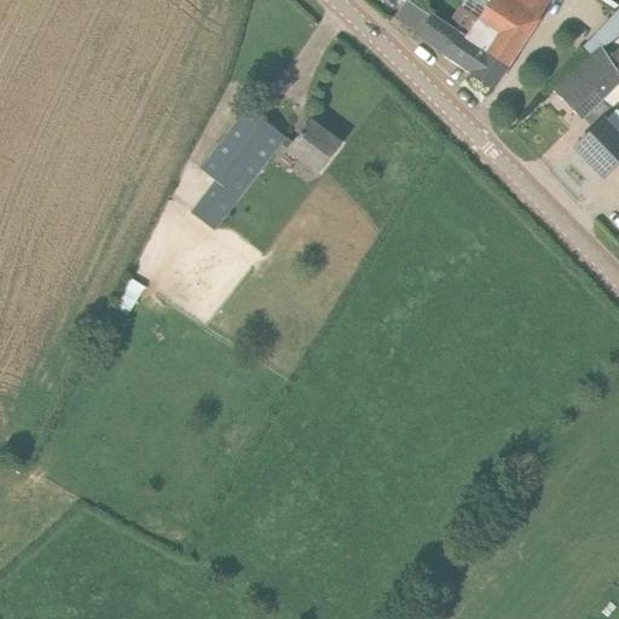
[(505,69),(445,25),(408,0),(405,0),(393,17),(409,28),(492,87),(505,69)]
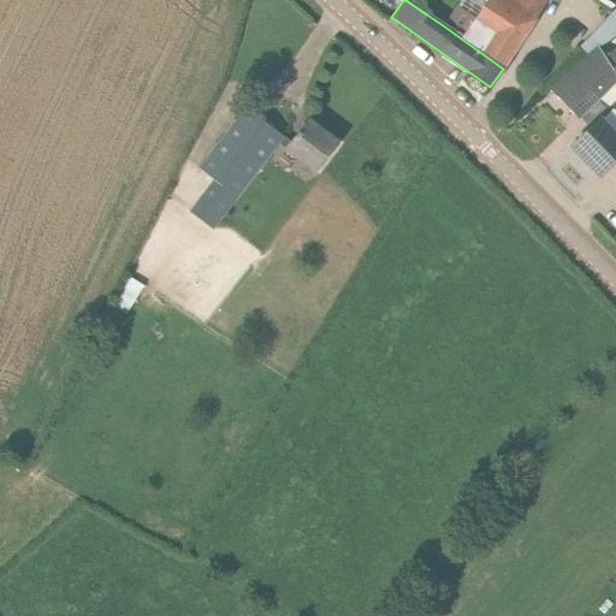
[(535,17),(545,0),(461,0),(456,7),(443,25),(503,69),(538,19),(535,17)]
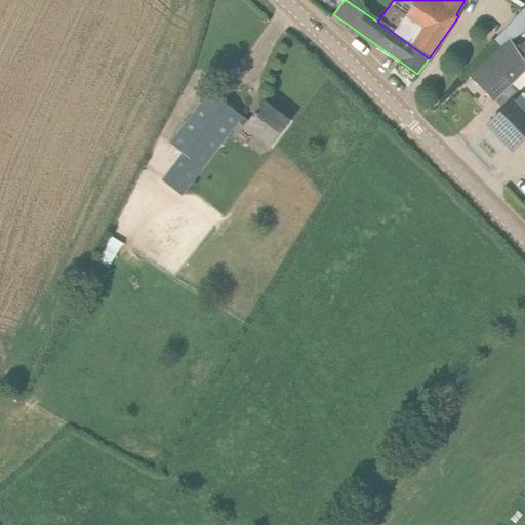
[(491,42),(497,49),(509,40),(511,42),(524,31),(524,7),(524,9),(524,8),(491,42)]
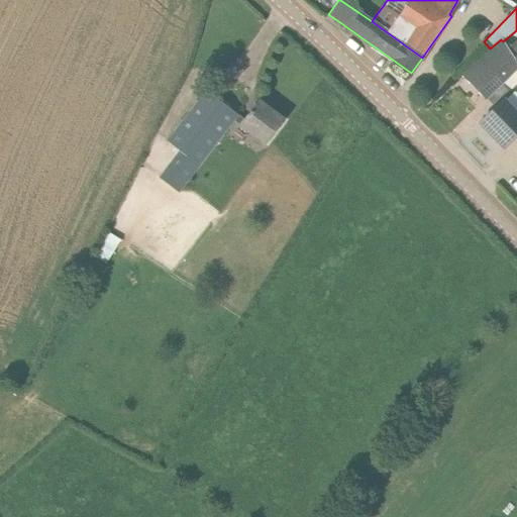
[(503,41),(501,39),(490,48),(461,77),(485,99),(486,98),(492,103),(495,100),(494,99),(498,95),(493,91),(501,83),(516,67),(516,64),(507,48),(503,41)]
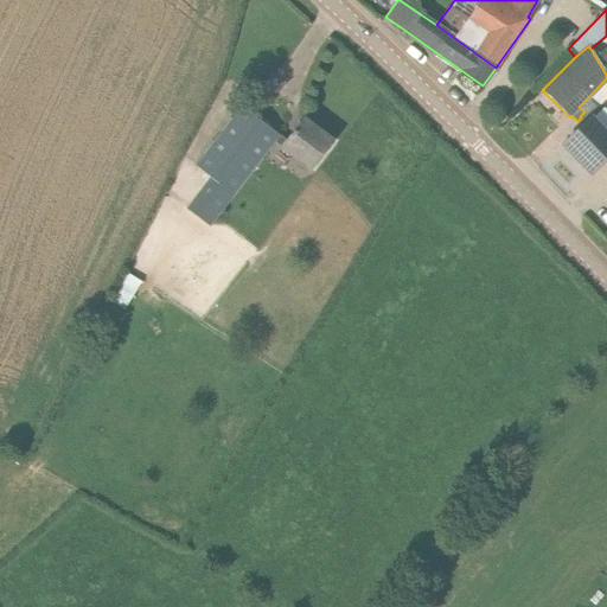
[(595,57),(606,75),(606,48),(596,56),(595,57)]
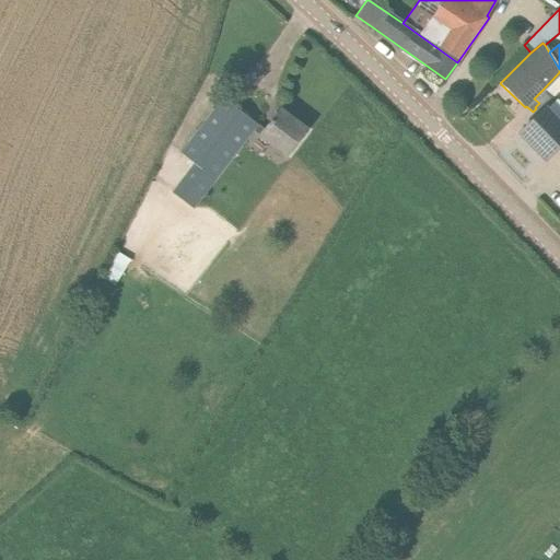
[(553,101),(545,92),(543,90),(534,98),(539,103),(535,107),(536,108),(533,112),(537,117),(521,133),(547,160),(559,146),(559,121),(546,107),(553,101)]
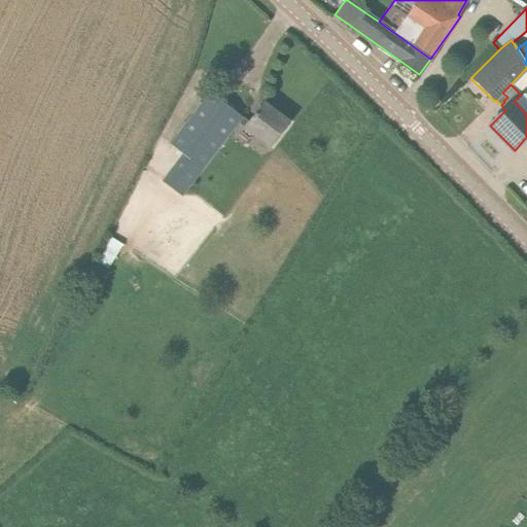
[(264,103),(249,121),(210,91),(169,144),(181,153),(161,182),(182,198),(238,126),(243,130),(269,149),(277,139),(289,123),(264,103)]
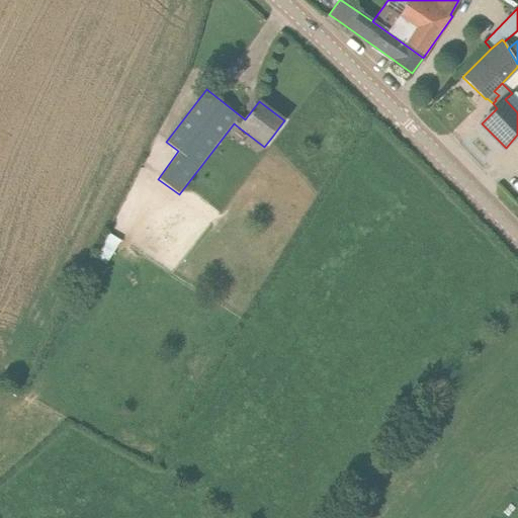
[(98,254),(111,260),(123,236),(110,230),(98,254)]
